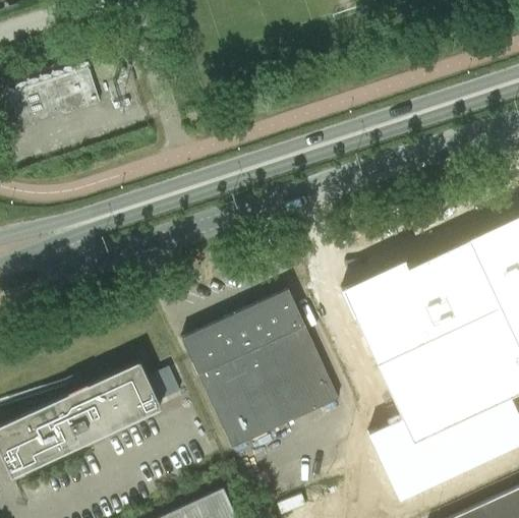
[(10,93),(22,129),(101,104),(89,67),(10,93)]
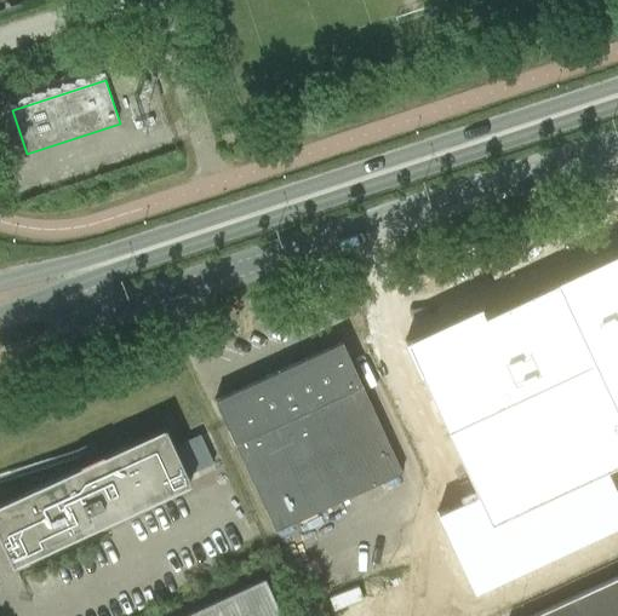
[(526,300),(447,326),(499,487),(459,500),(488,586),(617,542),(617,277),(528,306),(526,300)]
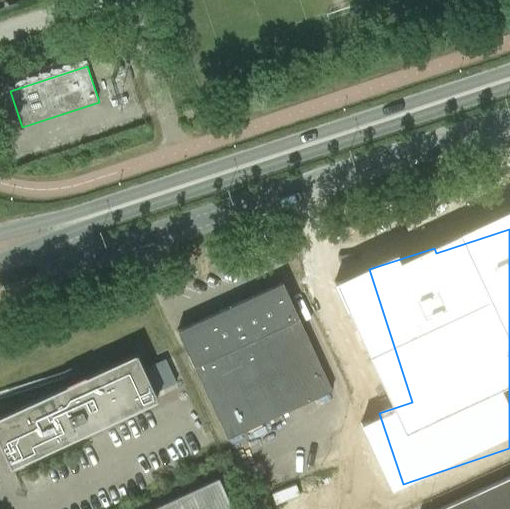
[(334,393),(284,284),(178,332),(229,442),(334,393)]
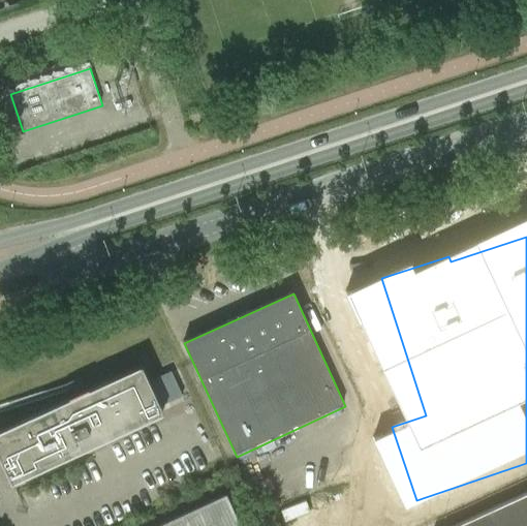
[(142,368),(0,432),(0,457),(12,485),(163,415),(150,384),(142,368)]
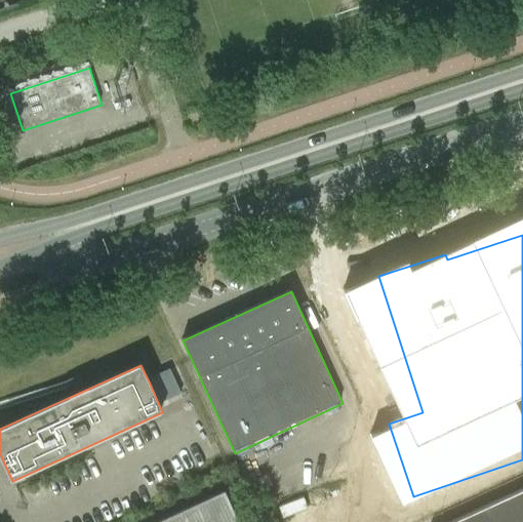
[(239,521),(226,492),(161,521),(239,521)]
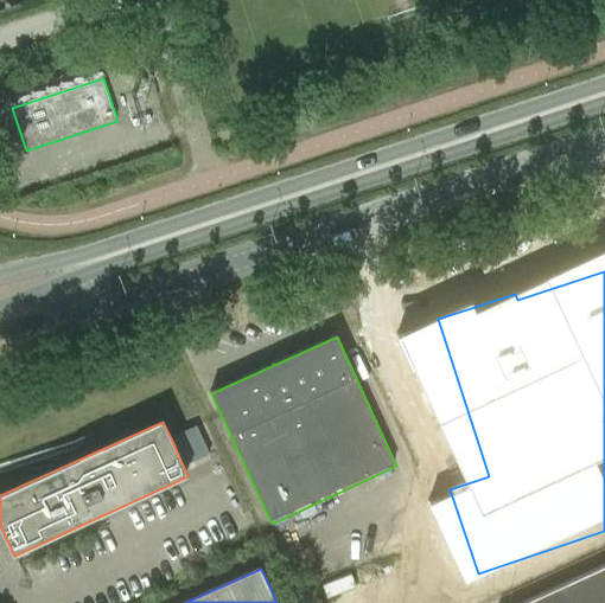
[(604,569),(530,602),(604,602),(604,569)]
